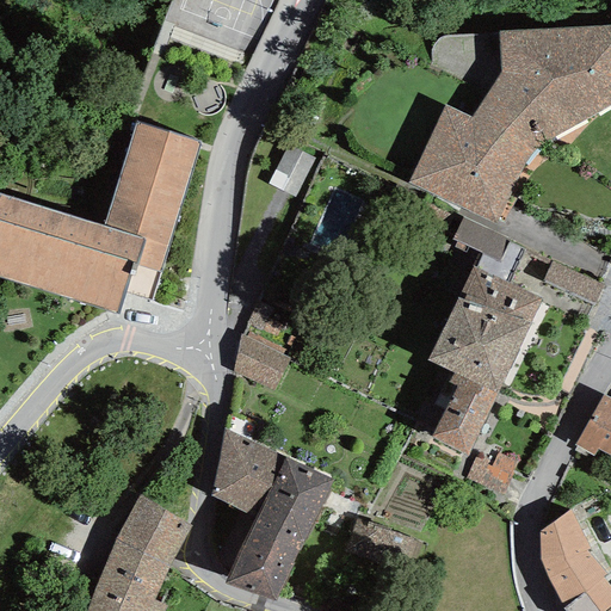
[(408,183),(497,223),(505,209),(511,192),(518,177),(525,165),(535,152),(545,142),(560,134),(610,104),(610,24),(498,31),(500,72),(470,116),(445,105),(408,183)]
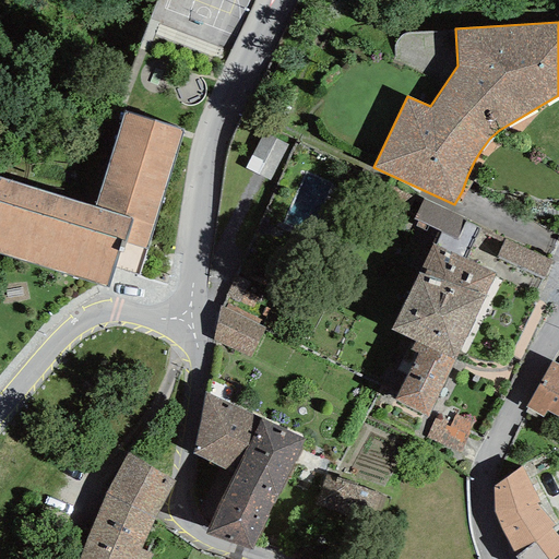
[(138,275),(183,131),(125,111),(95,207),(0,177),(0,253),(107,287),(116,266),(138,275)]
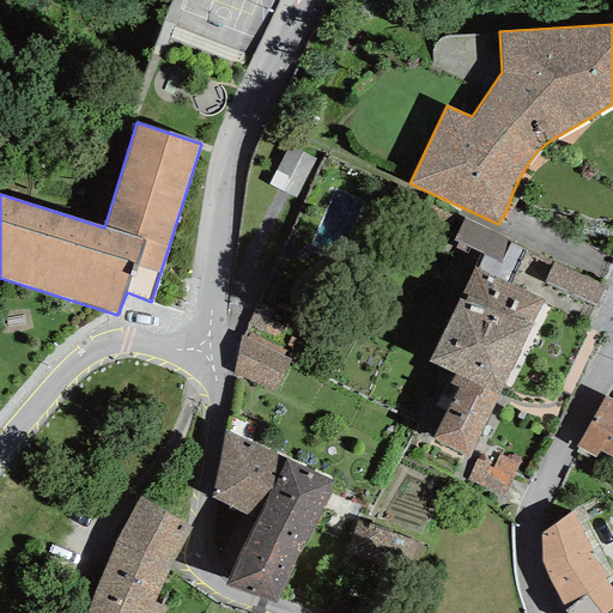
[(316,159),(289,146),(268,184),(296,198),(316,159)]
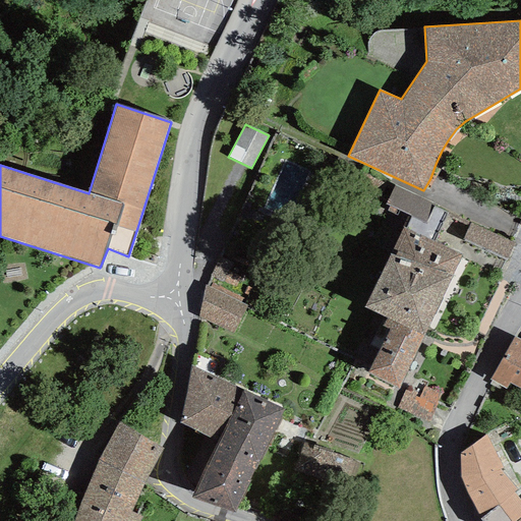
[(387,211),(397,216),(399,211),(425,223),(435,205),(395,185),(385,204),(389,206),(387,211)]
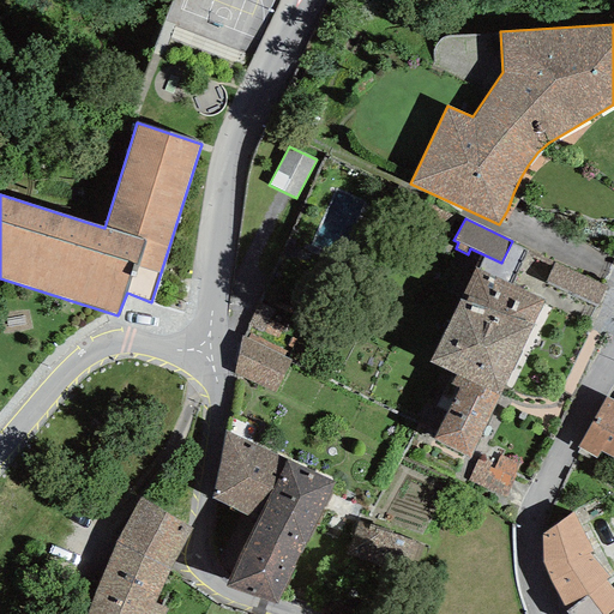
[(596,306),(606,287),(555,263),(546,281),(596,306)]
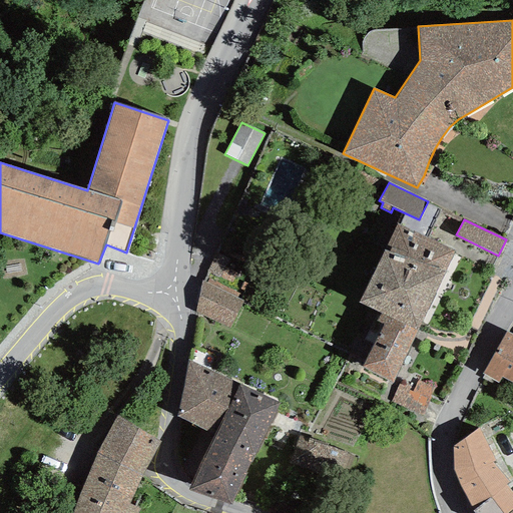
[(418,332),(455,250),(397,222),(359,303),(381,314),(418,332)]
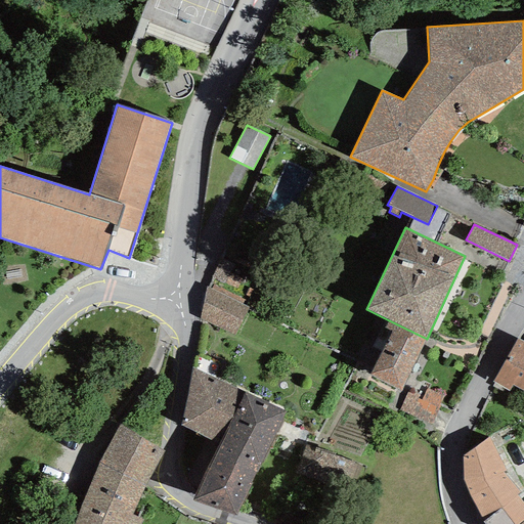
[(245,306),(247,302),(214,285),(212,289),(245,306)]
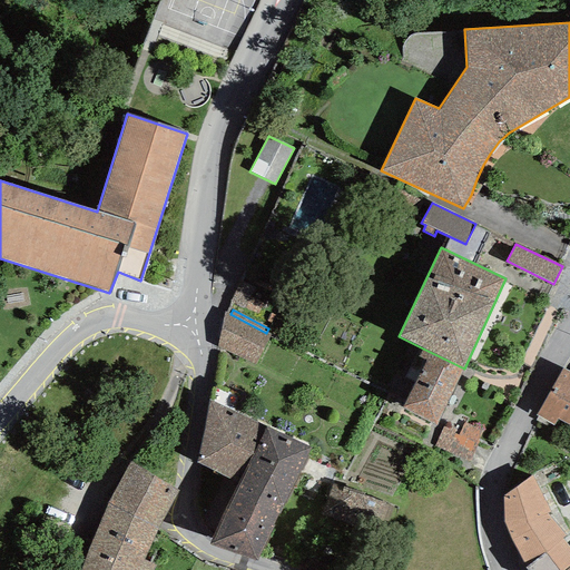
[(224,312),(218,346),(255,365),(271,335),(266,333),(231,314),(224,312)]
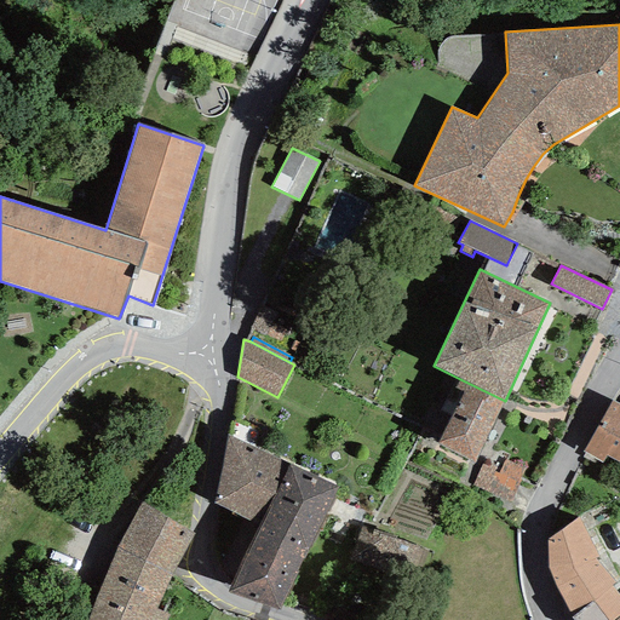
[(464,394),(437,445),(475,464),(505,401),(460,379),(454,389),(464,394)]
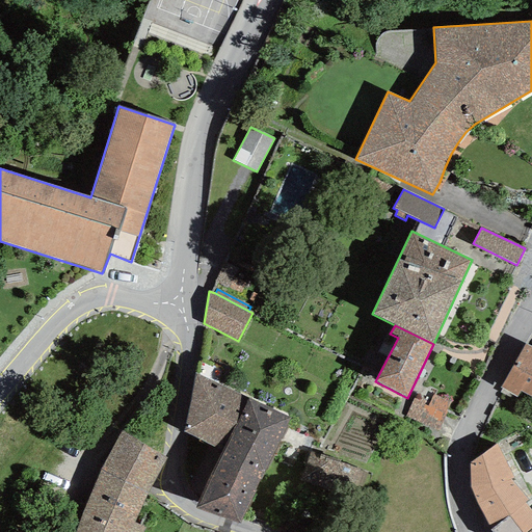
[(531,347),(525,344),(500,388),(516,398),(521,392),(530,397),(531,395),(531,347)]
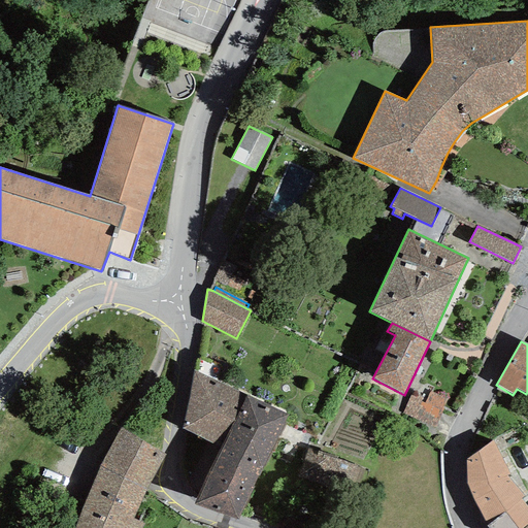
[(194,504),(237,521),(287,415),(194,371),(183,429),(222,449),(194,504)]
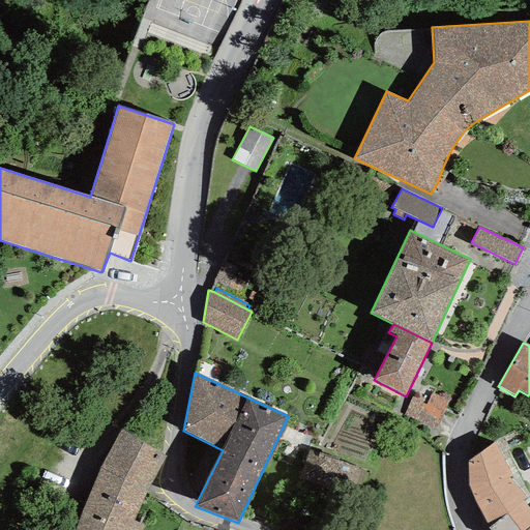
[(436,430),(449,401),(432,392),(425,405),(412,399),(405,415),(436,430)]
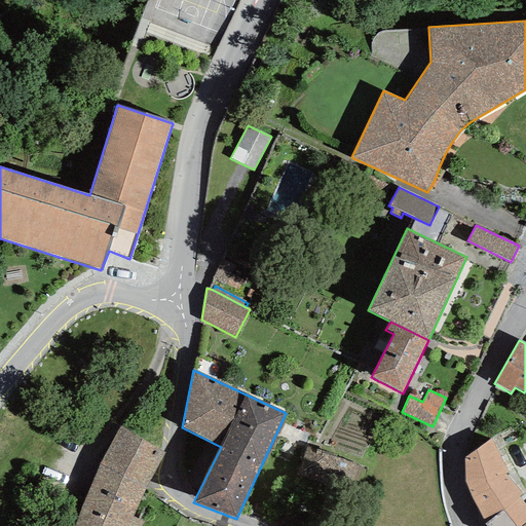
[(146,488),(165,453),(121,426),(100,464),(85,498),(133,517),(146,488)]
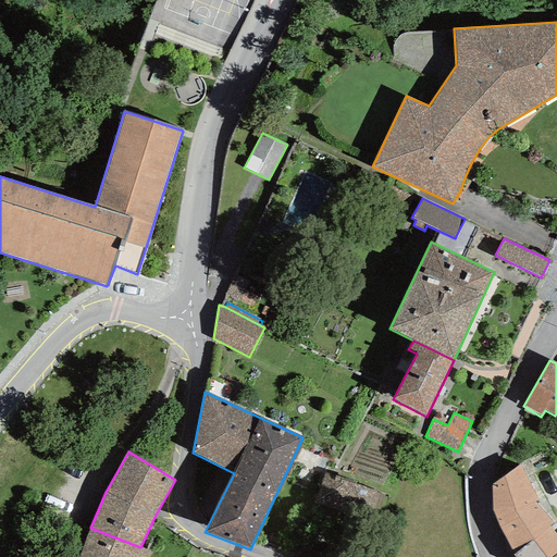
[(537,500),(519,465),(503,477),(492,484),(492,510),(499,528),(511,551),(514,555),(515,556),(553,556),(556,554),(556,535),(549,527),(553,524),(534,503),(537,500)]
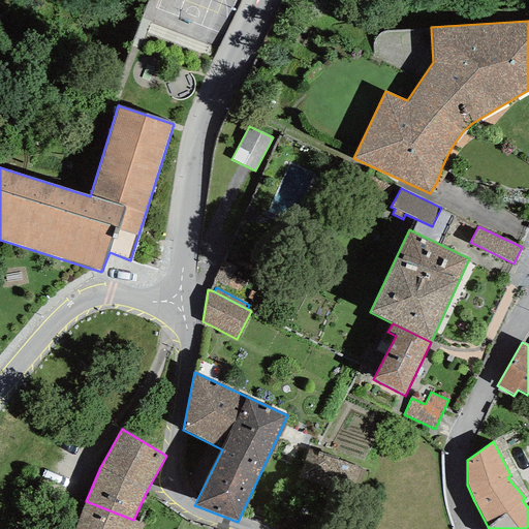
[(308,442),(299,474),(358,492),(367,460),(308,442)]
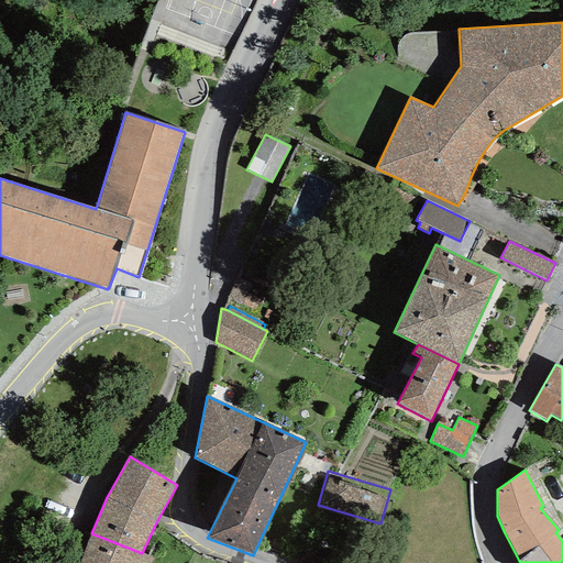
[(91,533),(87,544),(79,562),(151,562),(153,559),(142,553),(91,533)]
